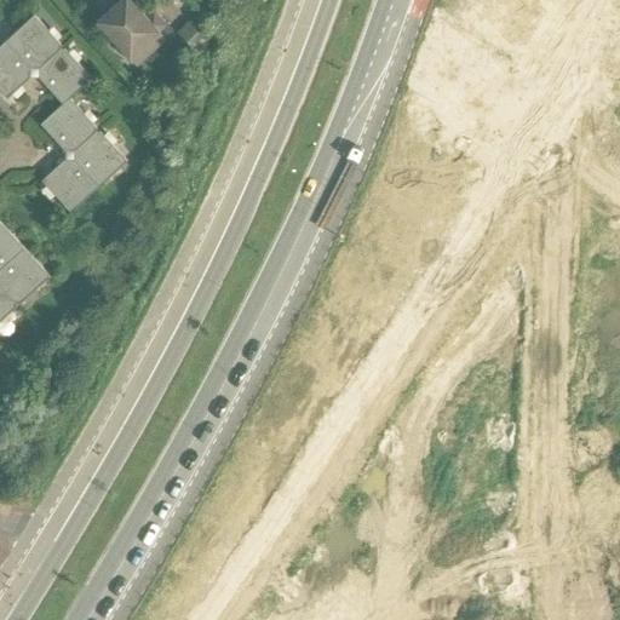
[(137,64),(167,36),(160,29),(167,22),(154,7),(145,15),(132,0),(116,0),(96,19),(137,64)]
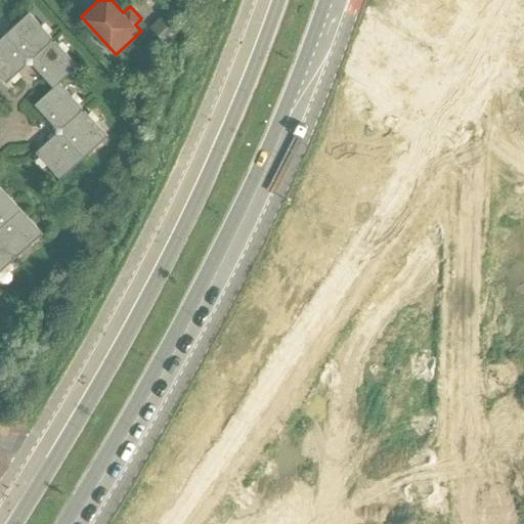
[(159,15),(149,26),(166,43),(175,33),(179,22),(168,9),(160,17),(159,15)]
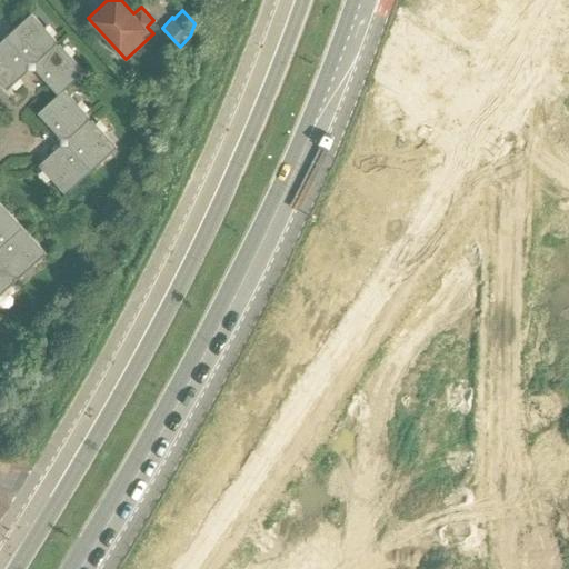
[(31,11),(6,36),(28,60),(36,61),(56,42),(56,39),(31,11)]
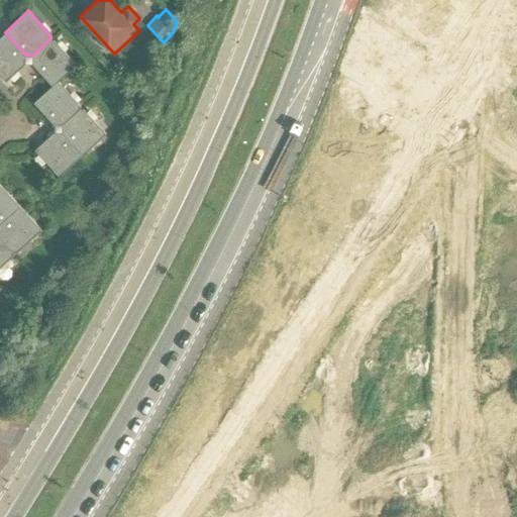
[(5,32),(0,36),(0,74),(6,80),(25,63),(25,55),(5,32)]
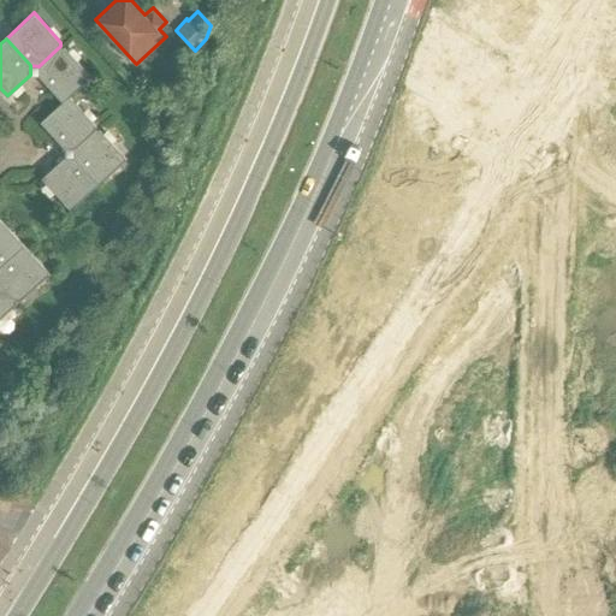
[(60,46),(39,66),(39,75),(63,100),(69,95),(90,75),(64,46),(60,46)]
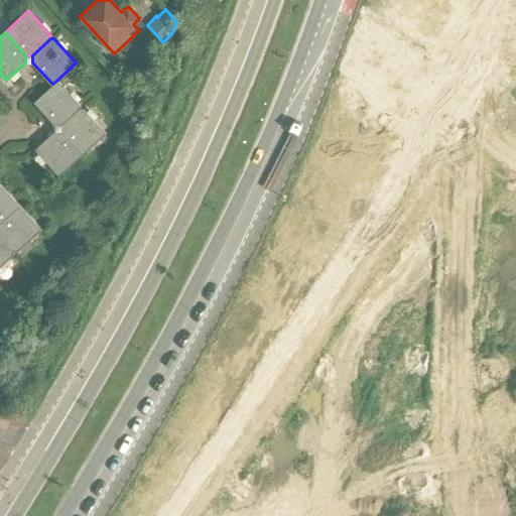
[(61,124),(80,107),(81,104),(57,80),(52,84),(33,101),(54,123),(61,124)]
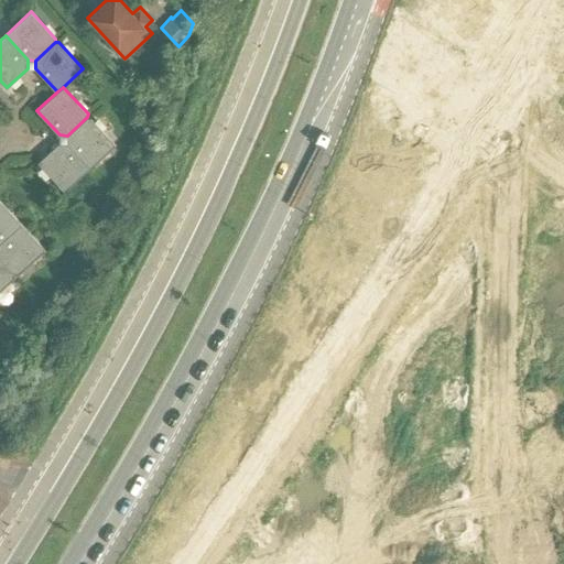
[(67,136),(67,143),(89,167),(116,144),(90,117),(87,117),(67,136)]
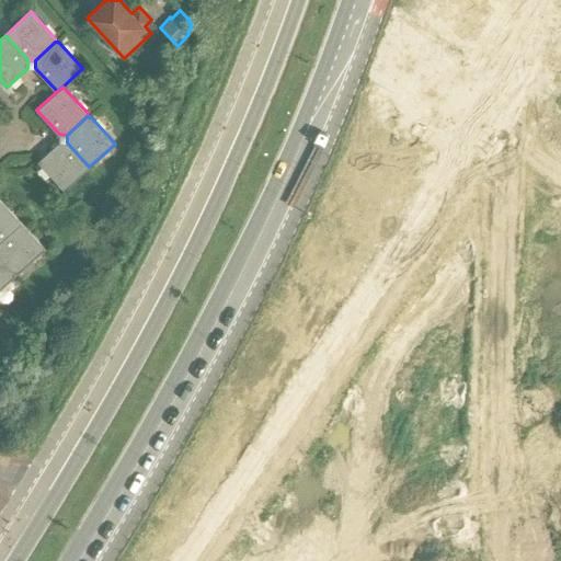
[(65,190),(89,167),(67,142),(58,142),(37,161),(65,190)]
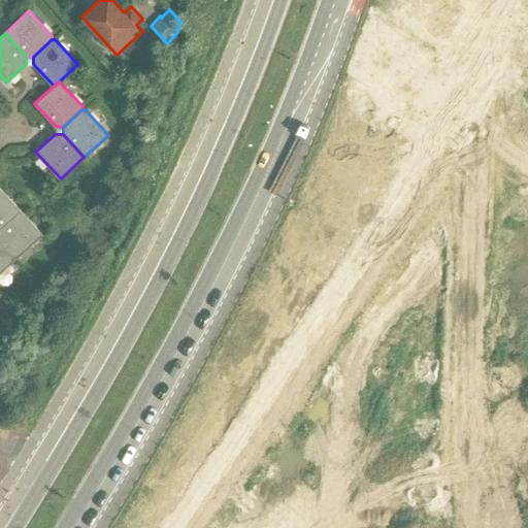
[(0,227),(21,209),(0,187),(0,227)]
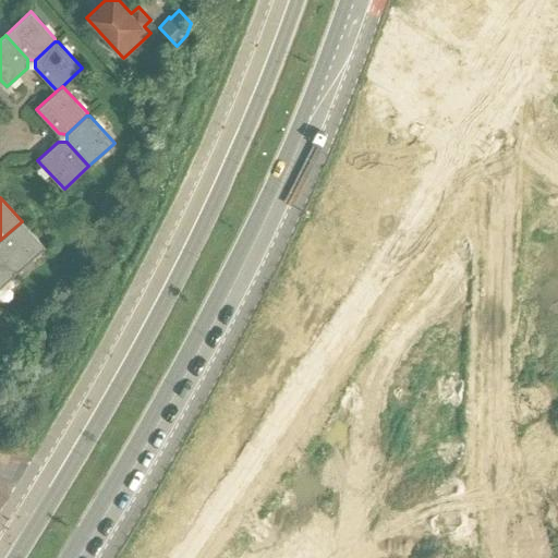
[(0,240),(0,255),(14,271),(17,271),(45,246),(22,221),(0,240)]
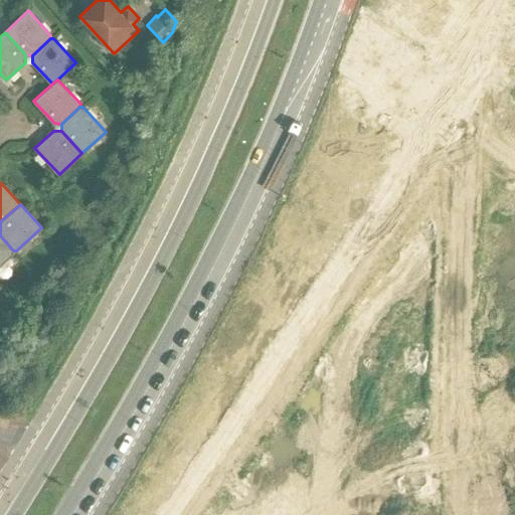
[(0,265),(13,253),(13,250),(0,235),(0,265)]
